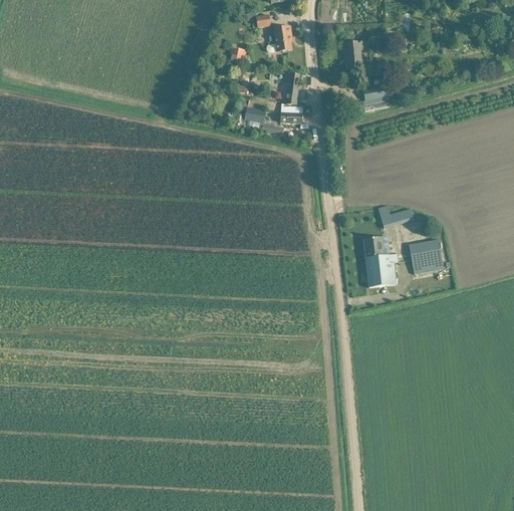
[(257,26),(271,24),(269,14),(256,16),(257,26)]
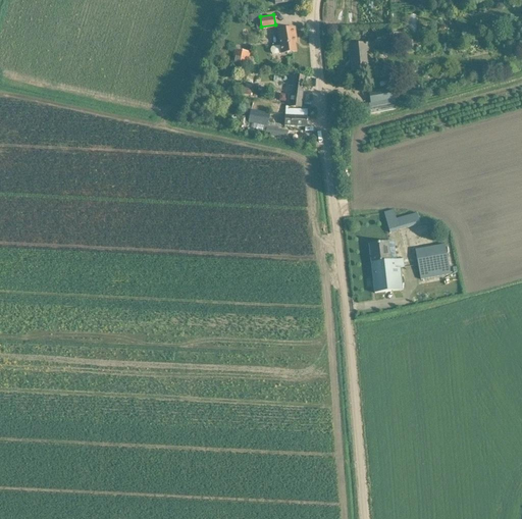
[(295,26),(284,28),(278,29),(280,43),(273,44),(272,45),(271,46),(270,47),(270,49),(271,51),(272,52),(273,52),(274,53),(297,49),(295,37),(297,37),(295,26)]
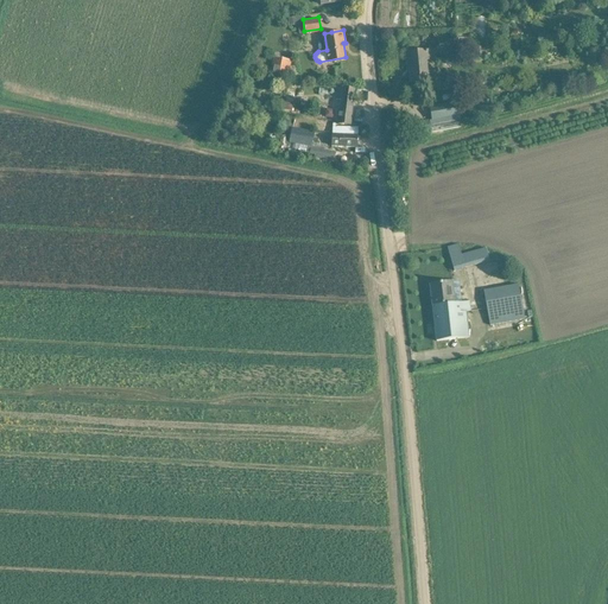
[(428,48),(418,49),(406,50),(407,61),(410,61),(411,78),(429,77),(428,59),(429,59),(428,48)]
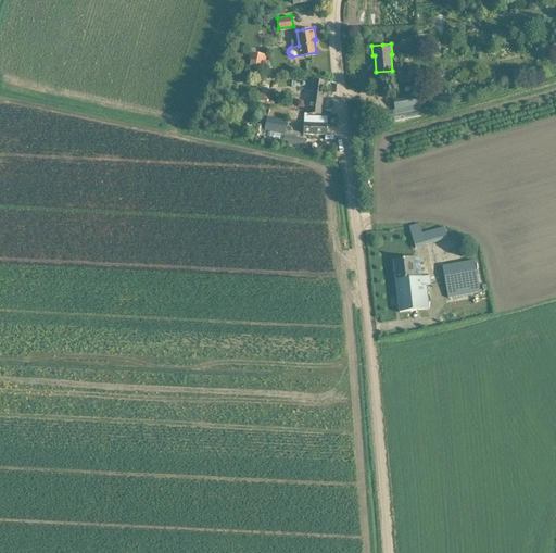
[(253,52),(251,64),(262,66),(264,59),(264,54),(253,52)]
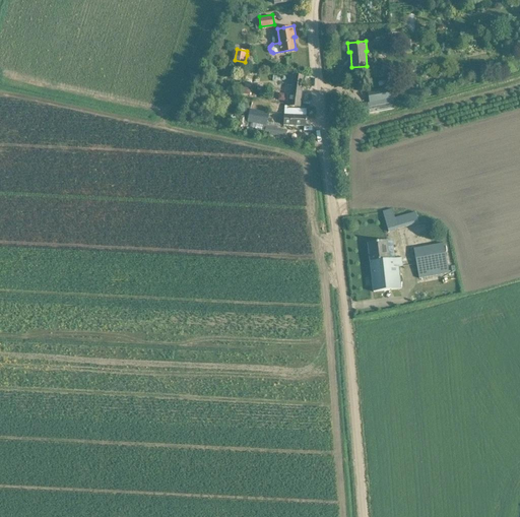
[(295,73),(304,72),(303,62),(294,63),(295,73)]
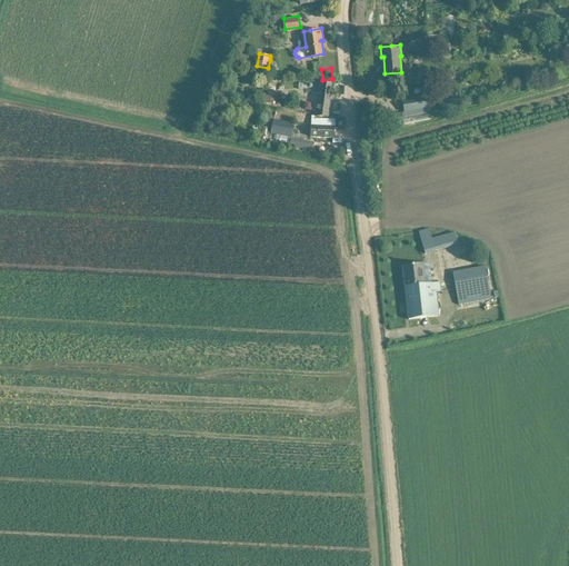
[(332,81),(321,80),(320,85),(316,83),(315,90),(319,90),(317,113),(328,115),(332,81)]
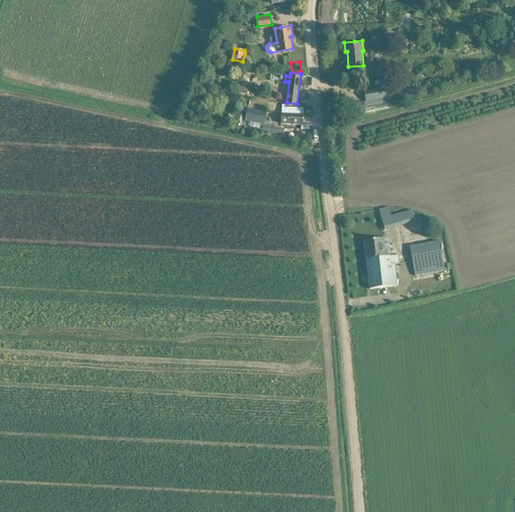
[(248,86),(239,83),(237,91),(247,92),(248,86)]
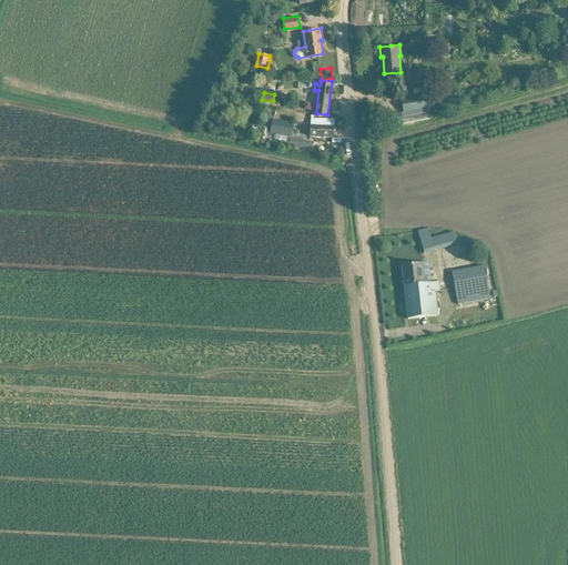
[(404,110),(388,113),(391,125),(404,123),(403,121),(432,115),(429,106),(427,106),(425,93),(423,93),(413,96),(402,98),(404,110)]
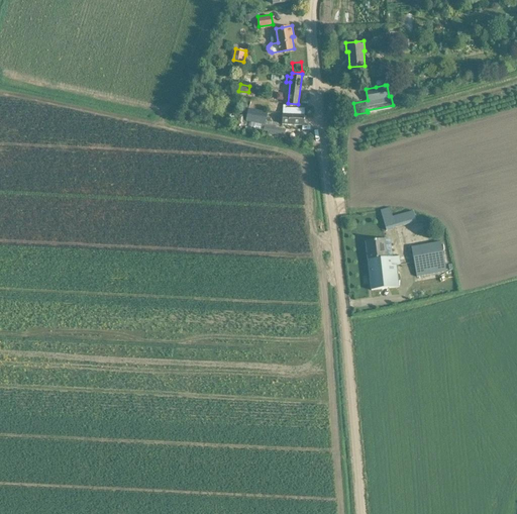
[(283,103),(282,122),(294,123),(304,123),(305,106),(295,106),(285,105),(285,103),(284,103),(283,103)]
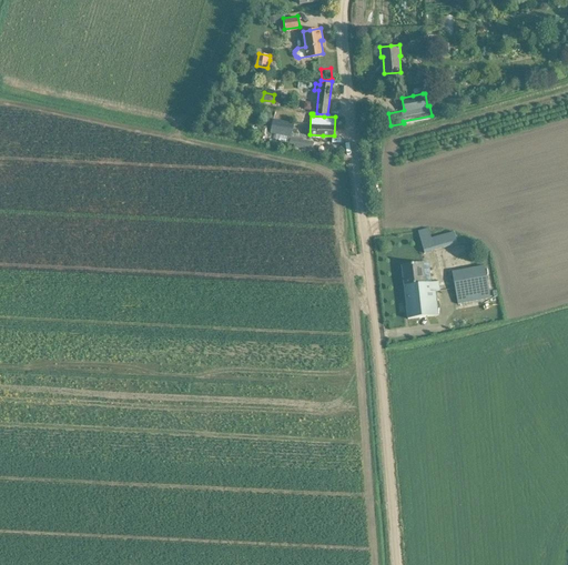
[(274,114),(271,131),(291,134),(294,119),(274,114)]
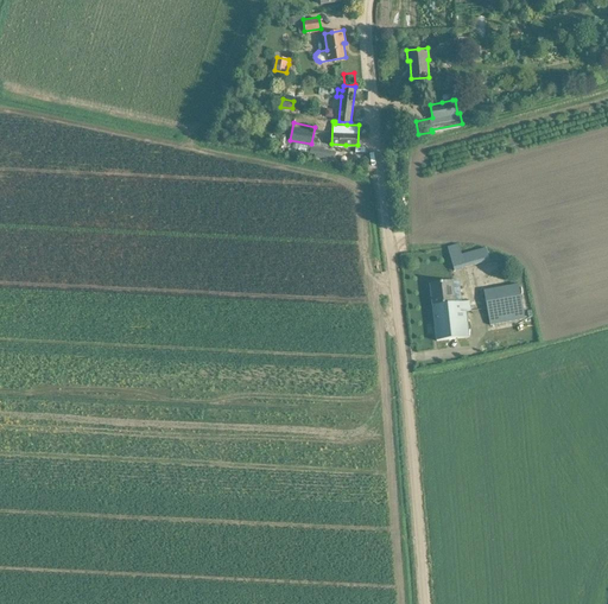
[(462,253),(460,242),(449,245),(454,268),(489,260),(487,247),(462,253)]
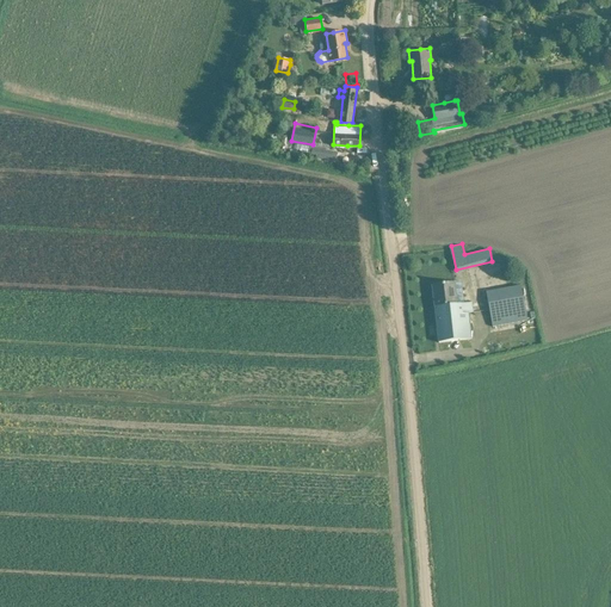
[(457,303),(456,292),(454,280),(432,283),(438,340),(471,336),(468,310),(471,310),(470,301),(457,303)]
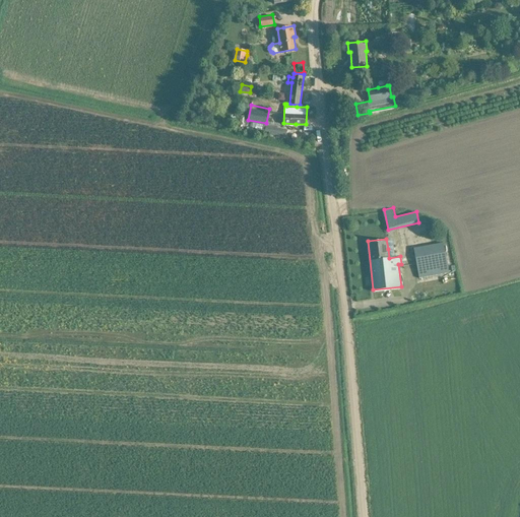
[(448,270),(443,241),(413,247),(418,276),(448,270)]
